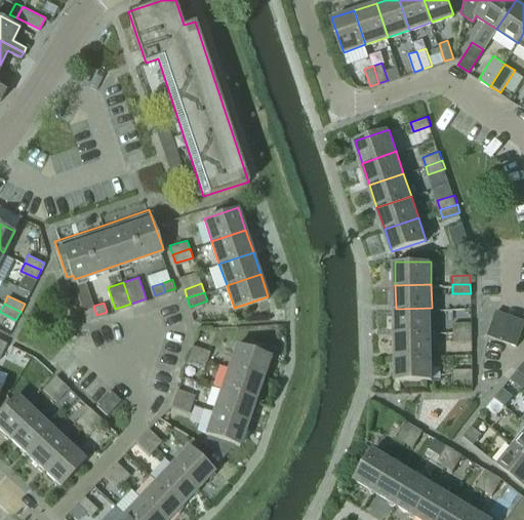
[(83,310),(86,318),(96,315),(93,306),(83,310)]
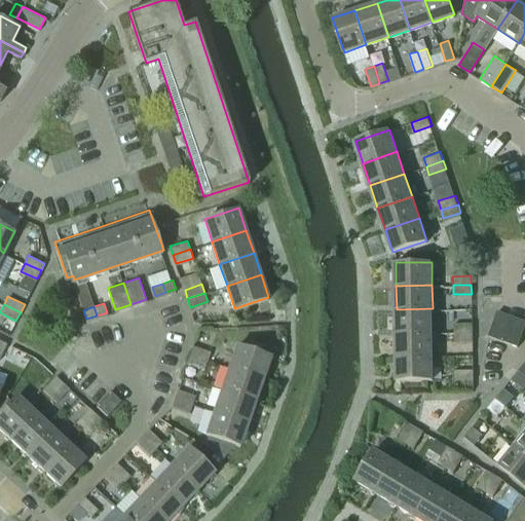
[(397,332),(433,332),(433,308),(397,309),(397,332)]
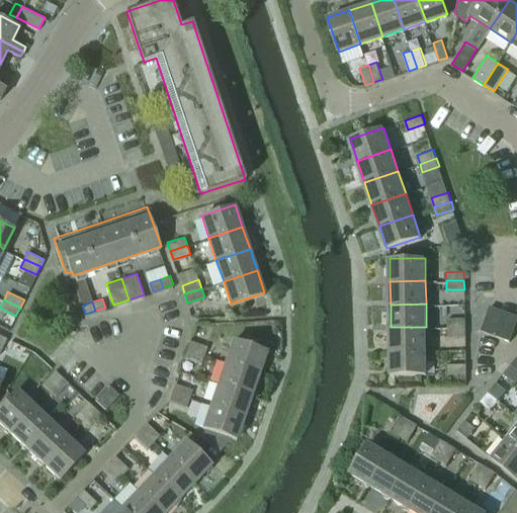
[(496,335),(505,310),(490,305),(481,330),(496,335)]
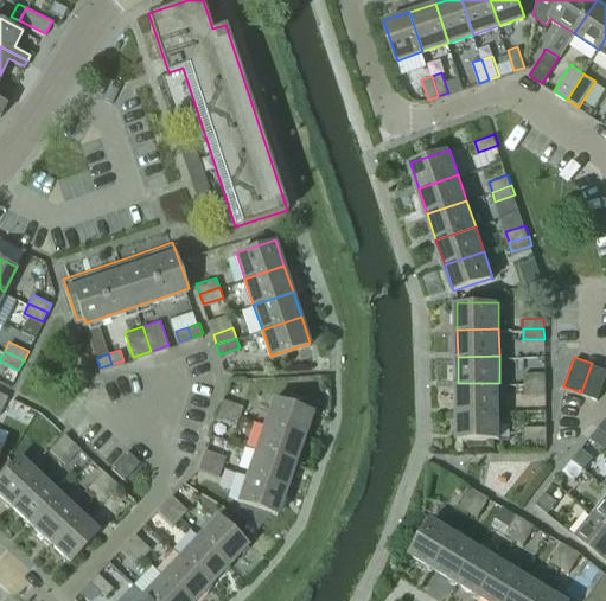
[(597,398),(605,373),(605,369),(592,363),(581,392),(597,398)]
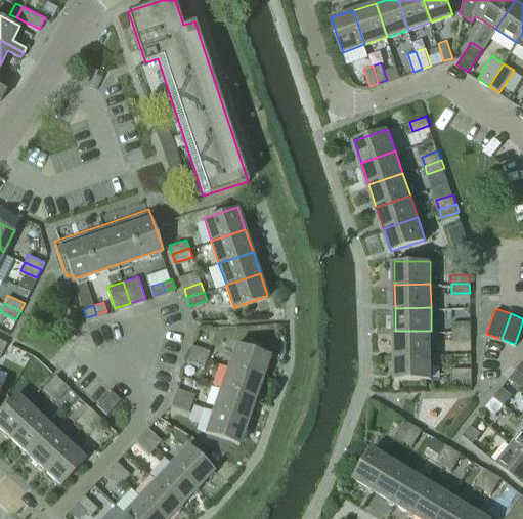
[(451,330),(470,330),(470,321),(451,321),(451,330)]
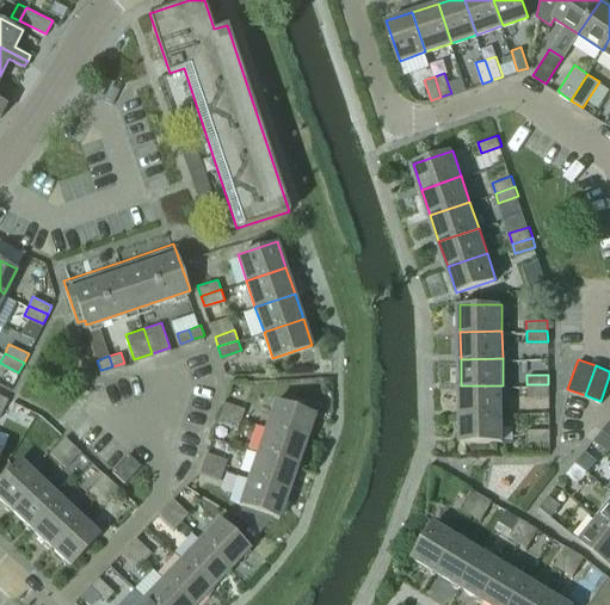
[(528,396),(548,396),(548,384),(527,384),(528,396)]
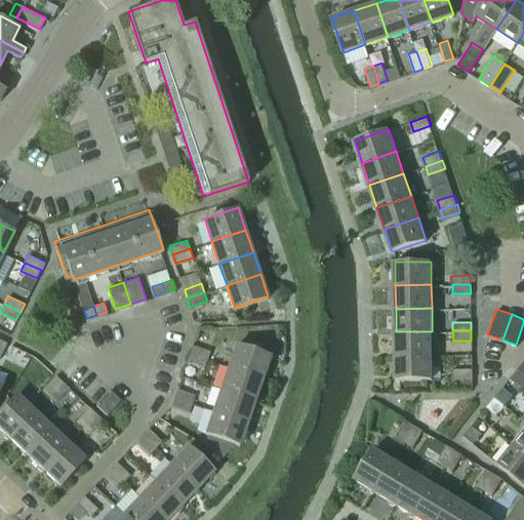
[(397,355),(433,355),(432,331),(396,331),(397,355)]
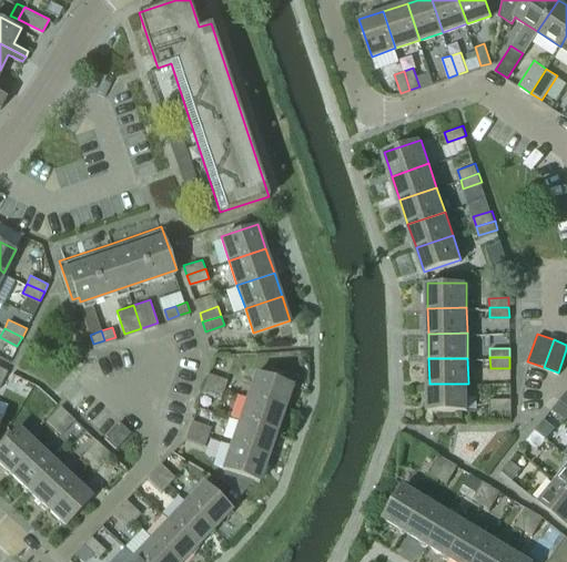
[(224,387),(226,378),(209,371),(205,381),(224,387)]
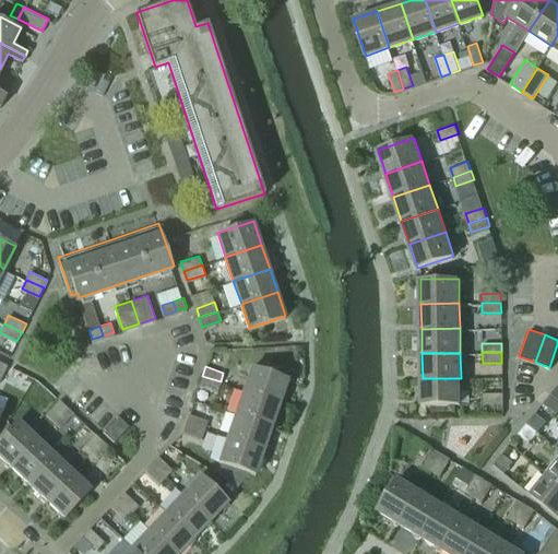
[(280,402),(287,378),(251,366),(242,389),(280,402)]
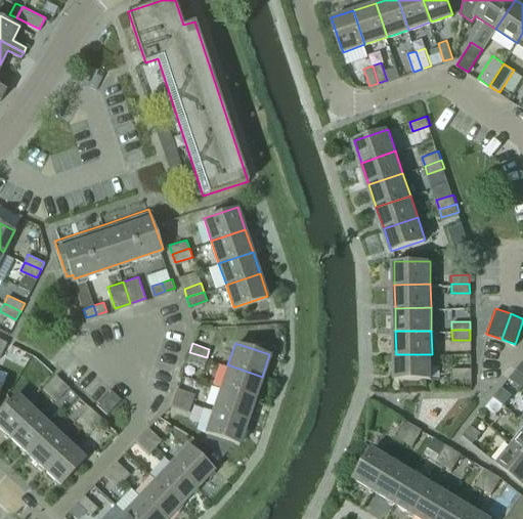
[(204,366),(207,357),(189,352),(186,361),(204,366)]
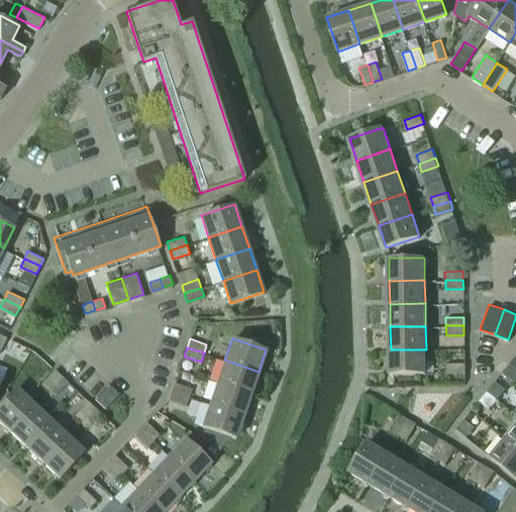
[(391,373),(426,372),(426,349),(391,349),(391,373)]
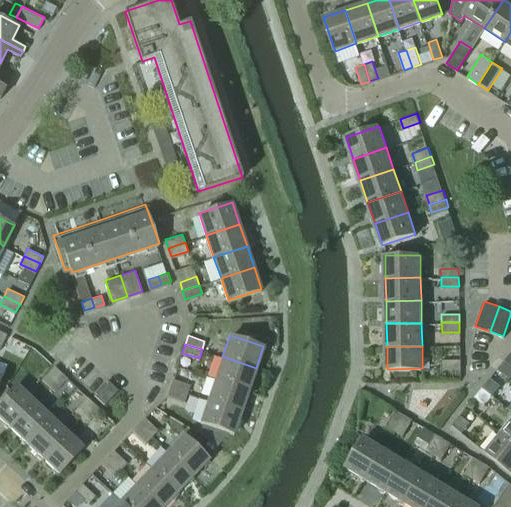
[(248,389),(256,368),(222,356),(215,378),(248,389)]
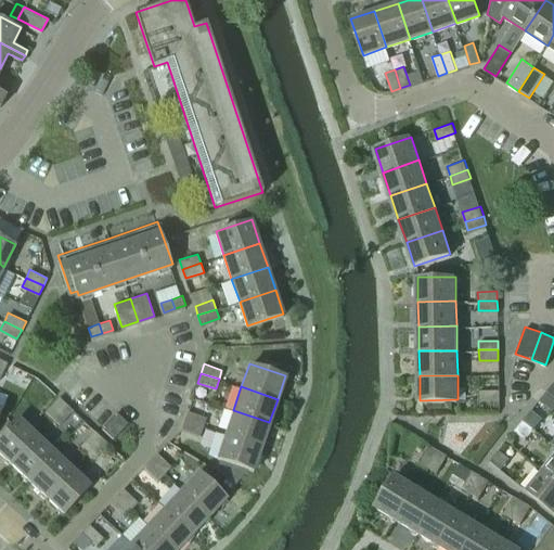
[(479,400),(499,399),(499,389),(478,389),(479,400)]
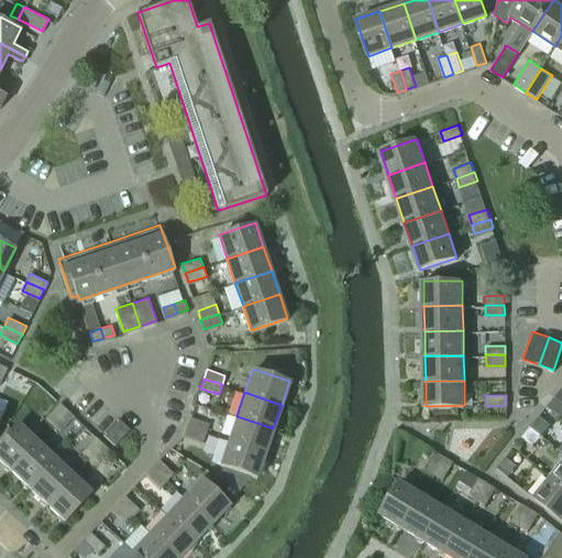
[(54,422),(67,407),(59,401),(46,415),(54,422)]
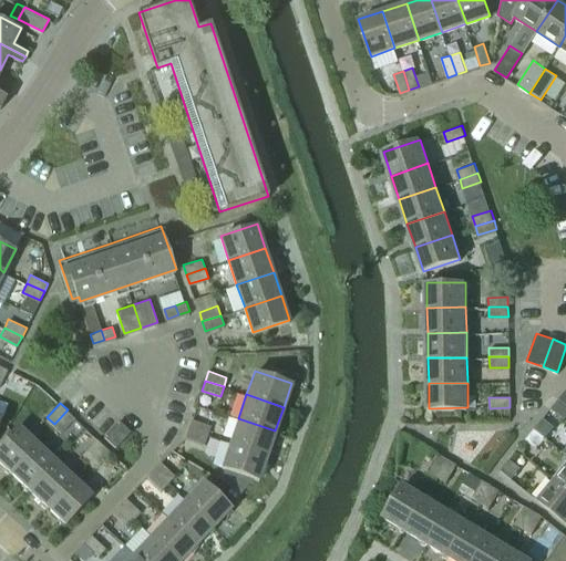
[(61,430),(74,417),(68,409),(54,424),(61,430)]
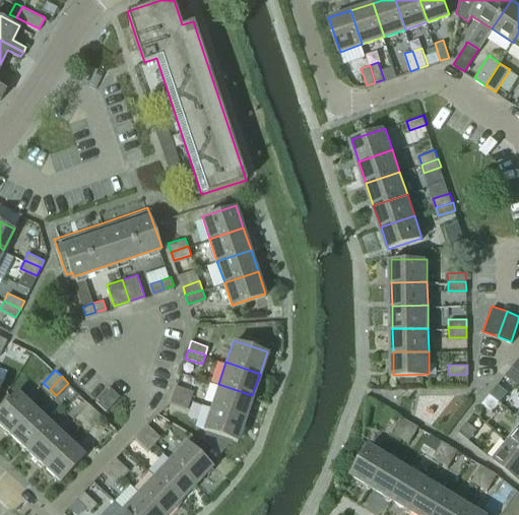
[(501,400),(509,390),(499,382),(491,392),(501,400)]
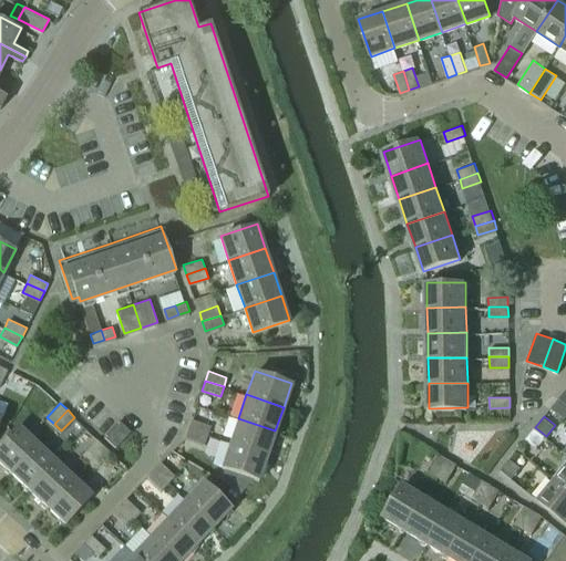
[(208,434),(212,425),(193,418),(189,428),(208,434)]
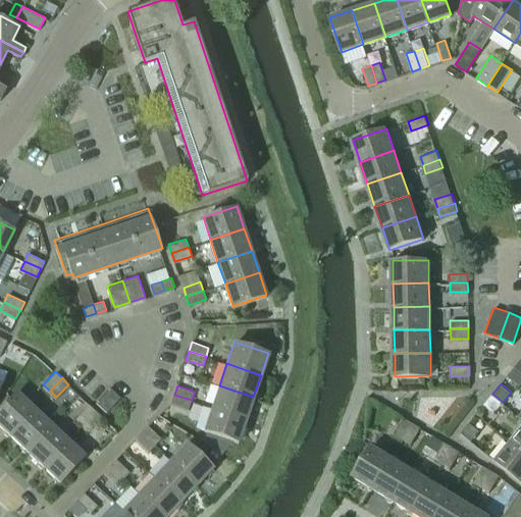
[(246,419),(253,397),(219,385),(212,407),(246,419)]
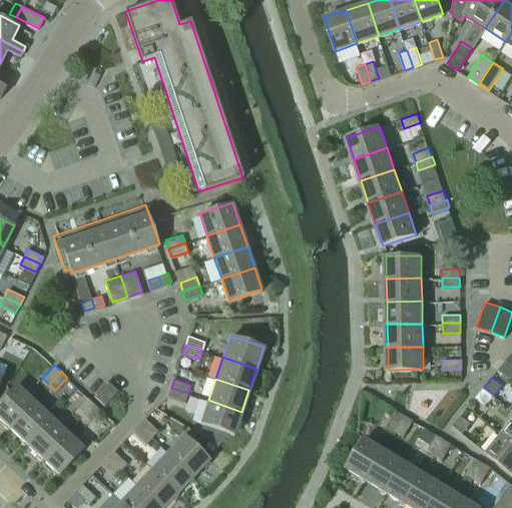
[(104,404),(117,391),(107,381),(94,395),(104,404)]
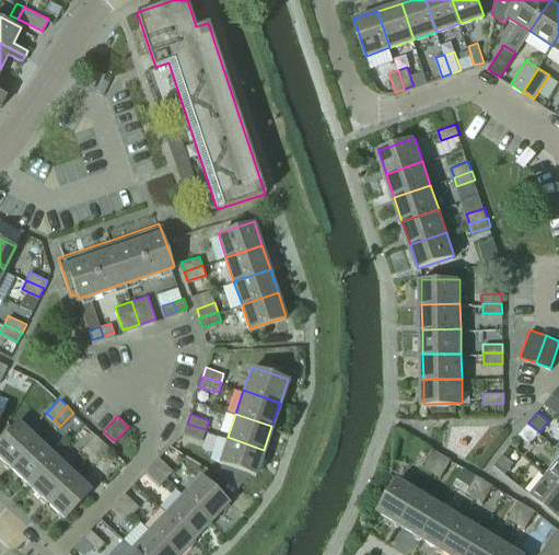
[(0,455),(10,465),(36,438),(18,420),(0,439),(0,455)]
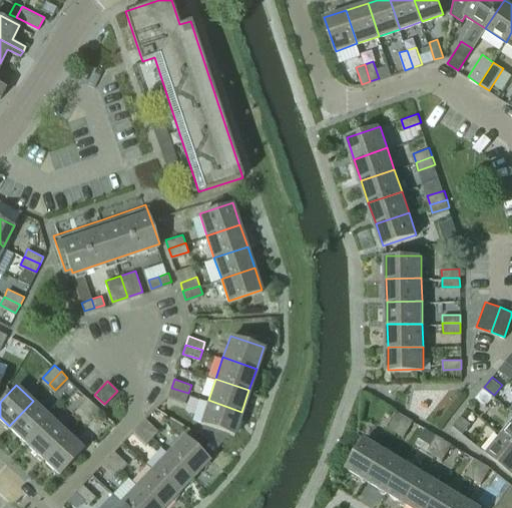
[(485,405),(494,395),(484,387),(475,398),(485,405)]
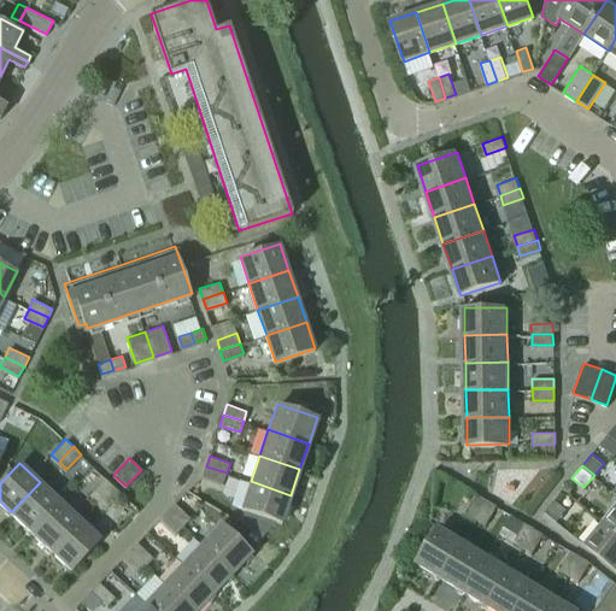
[(223,483),(227,473),(206,466),(203,476),(223,483)]
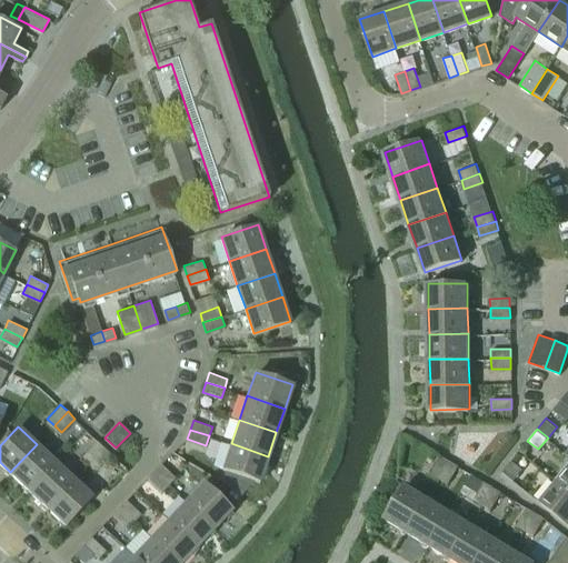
[(90,461),(103,446),(97,440),(83,454),(90,461)]
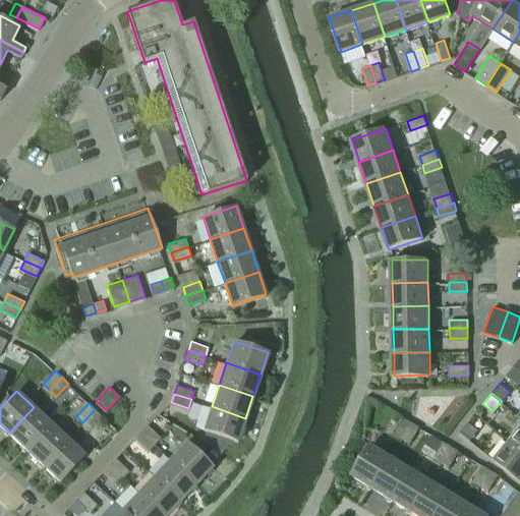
[(238,440),(245,418),(212,406),(204,428),(206,430),(203,440),(221,452),(233,439),(238,440)]
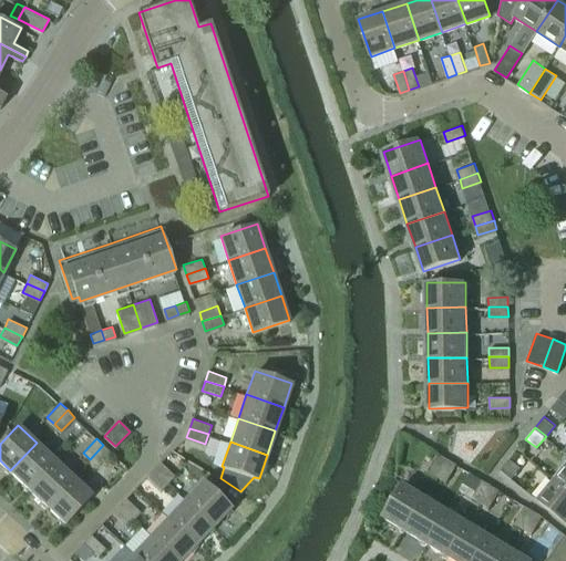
[(29,488),(55,459),(37,443),(10,470),(29,488)]
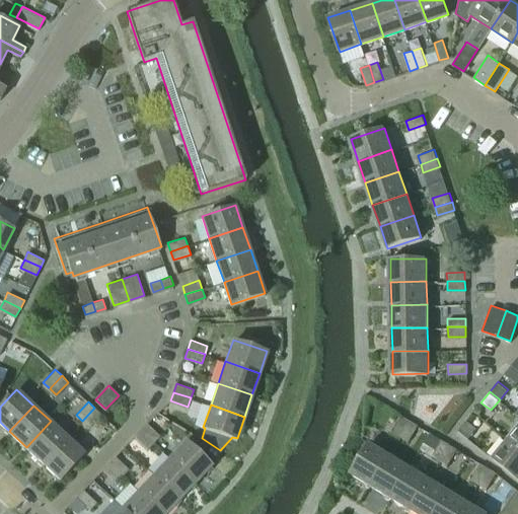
[(89,427),(101,414),(94,408),(82,421),(89,427)]
